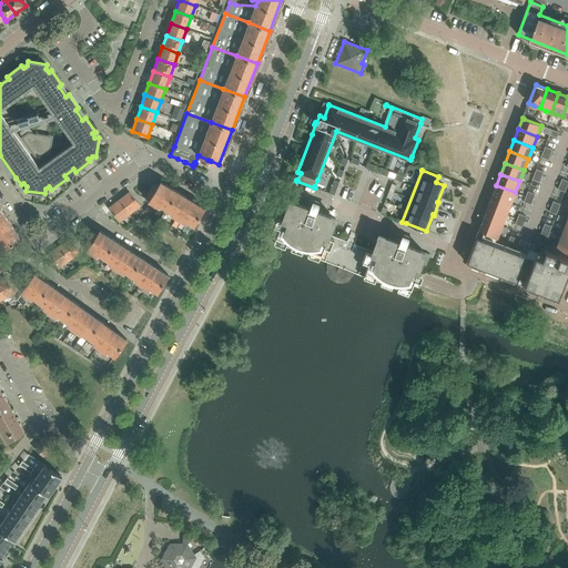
[(155,203),(166,210),(176,192),(161,182),(155,191),(152,189),(145,200),(154,205),(155,203)]
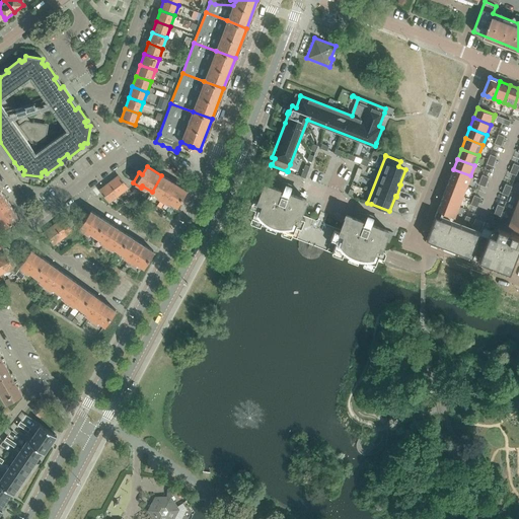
[(467,186),(470,175),(453,169),(449,179),(467,186)]
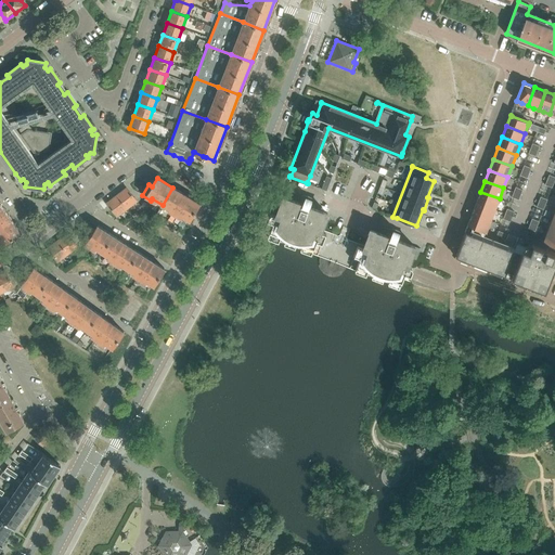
[(126,188),(116,195),(127,209),(137,202),(126,188)]
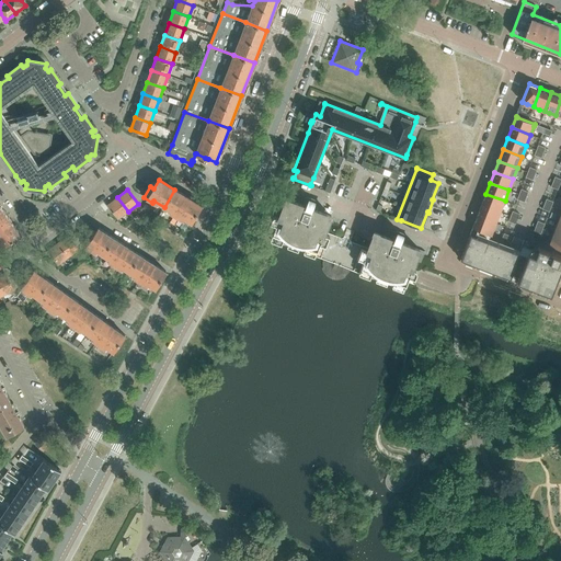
[(164,207),(174,214),(173,215),(179,218),(180,216),(191,222),(202,205),(174,190),(164,207)]
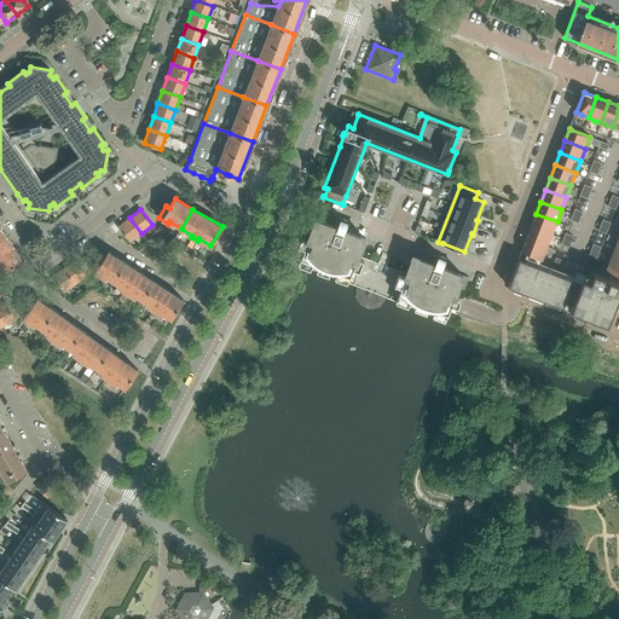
[(553,233),(557,221),(536,214),(532,226),(553,233)]
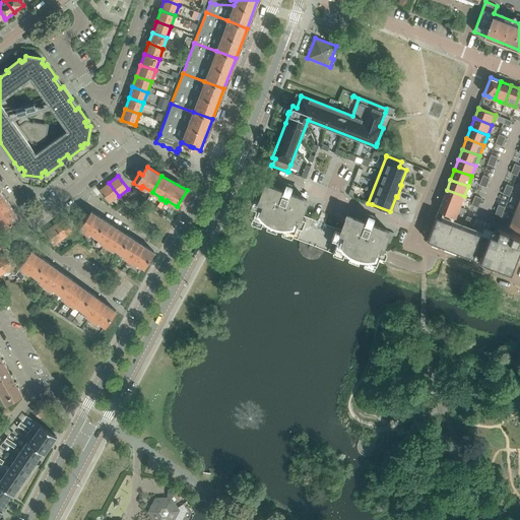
[(281,190),(260,182),(256,192),(258,193),(255,200),(254,201),(252,202),(249,210),(254,212),(251,222),(375,269),(378,260),(383,262),(386,254),(386,252),(385,250),(384,250),(382,249),(385,242),(390,244),(394,234),(373,225),(376,218),(365,214),(362,221),(347,215),(341,231),(302,215),(307,200),(291,194),(295,188),(283,184),(281,190)]
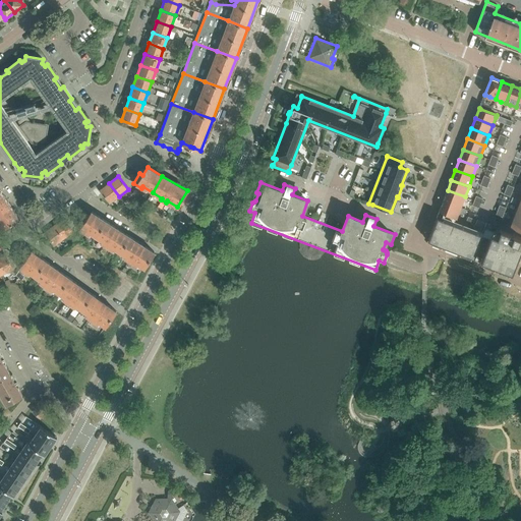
[(119,196),(109,183),(100,190),(110,204),(119,196)]
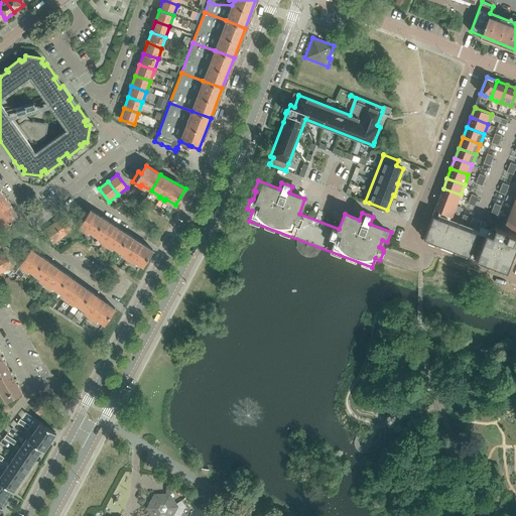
[(457,206),(461,195),(443,188),(439,199),(457,206)]
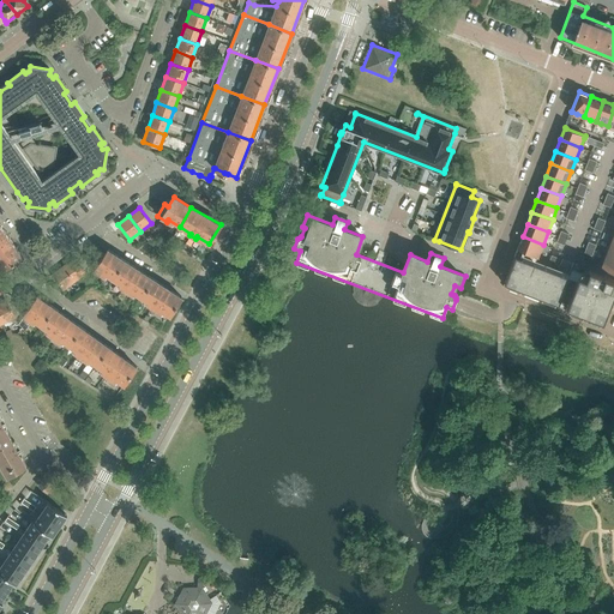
[(0,226),(0,263),(4,269),(22,257),(0,226)]
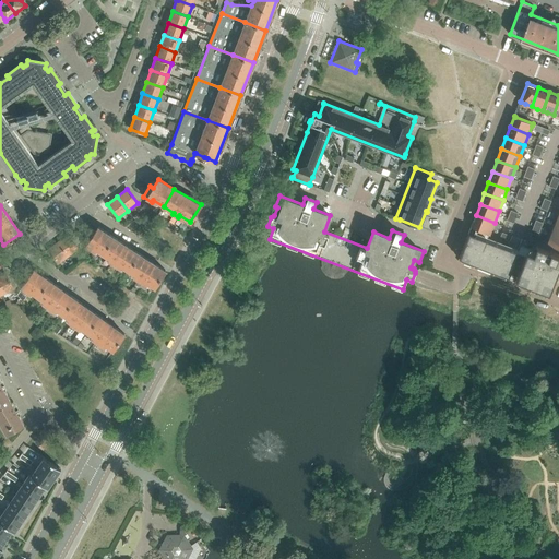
[(476,215),(471,227),(490,234),(495,223),(476,215)]
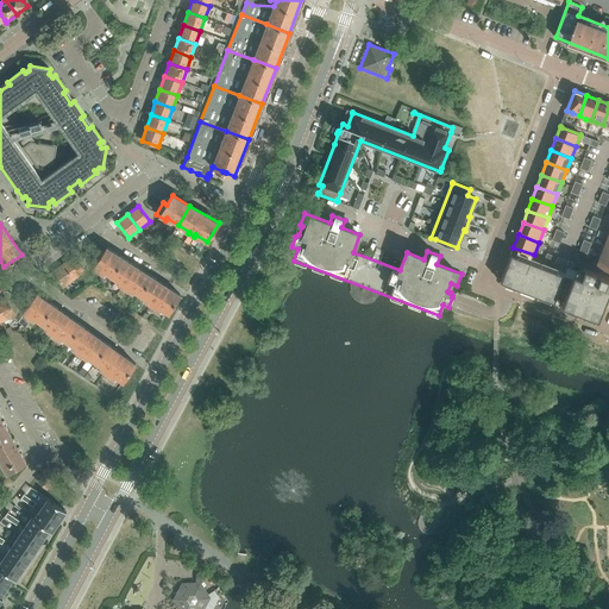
[(100,270),(112,277),(124,258),(107,248),(101,257),(96,255),(89,265),(99,272),(100,270)]
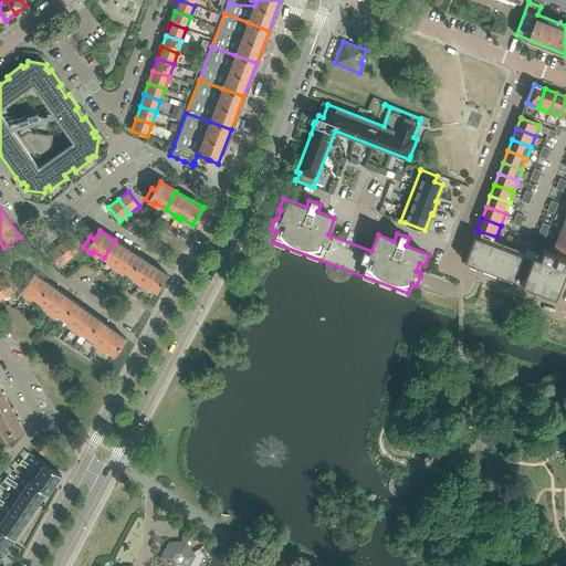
[(565,269),(565,258),(543,250),(532,245),(531,245),(526,257),(524,255),(514,251),(516,244),(496,237),(477,230),(475,232),(479,233),(478,237),(474,236),(463,264),(513,283),(514,283),(521,285),(521,286),(554,300),(565,269)]
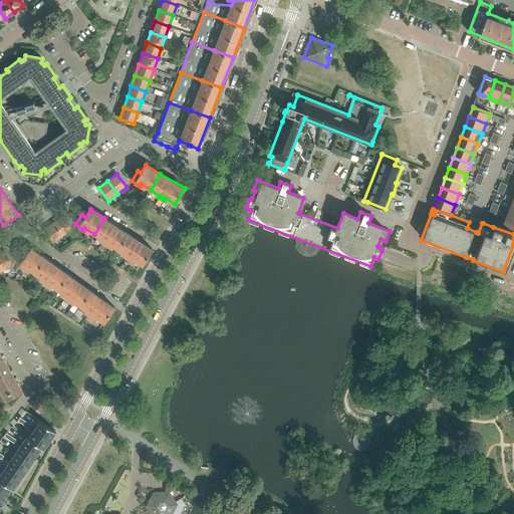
[(513,216),(506,214),(502,224),(513,228),(513,216)]
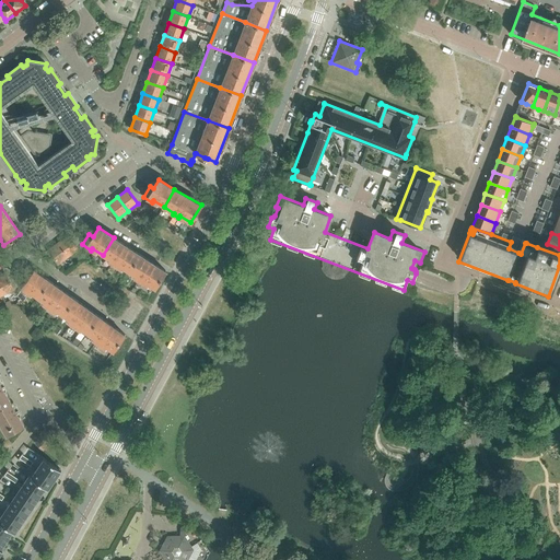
[(58,243),(68,257),(78,249),(68,235),(58,243)]
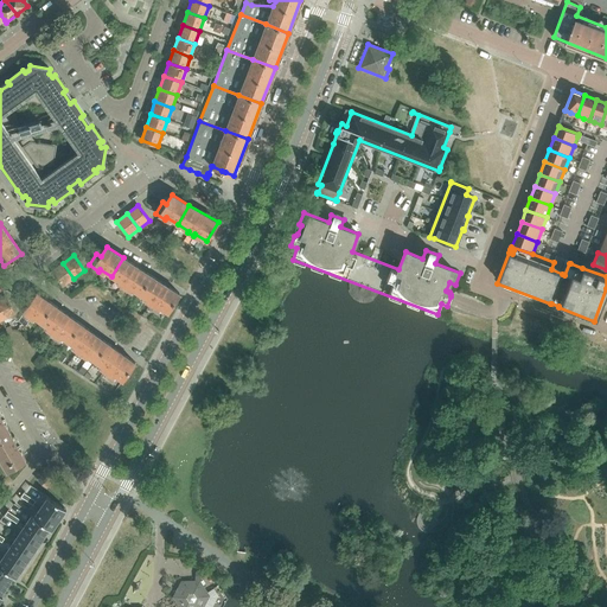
[(128,287),(140,294),(152,276),(123,257),(112,276),(122,283),(121,286),(127,289),(128,287)]
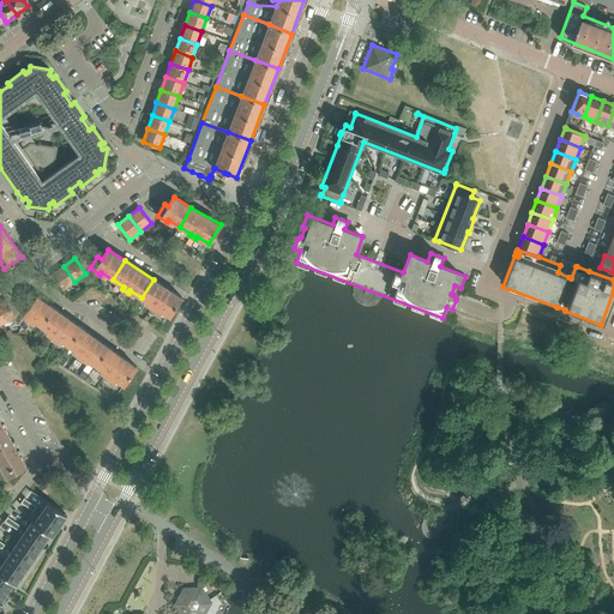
[(64,290),(74,282),(64,266),(52,275),(64,290)]
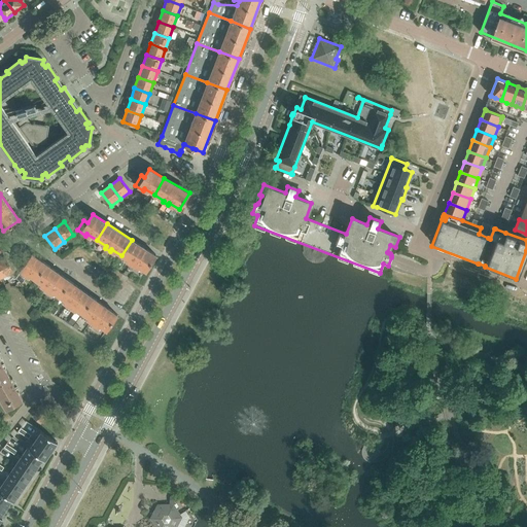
[(132,240),(121,255),(131,261),(130,264),(134,267),(135,265),(145,272),(155,255),(132,240)]
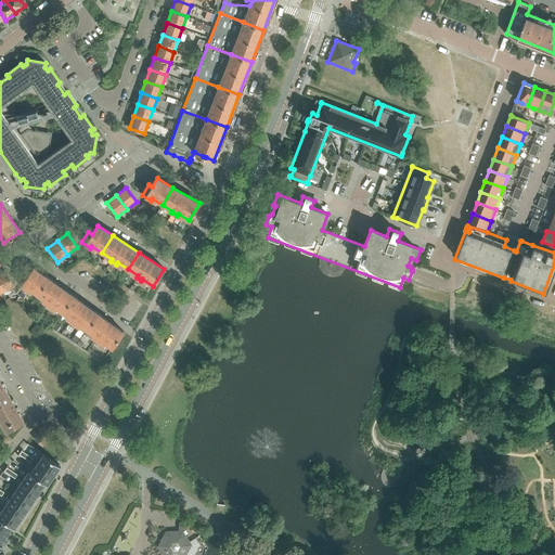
[(27,287),(36,294),(48,278),(34,268),(28,275),(25,273),(17,283),(26,289),(27,287)]
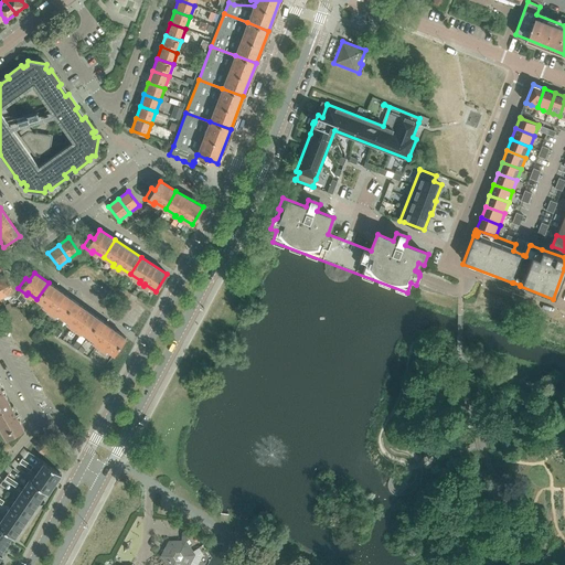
[(6,277),(0,279),(0,292),(2,298),(13,292),(6,277)]
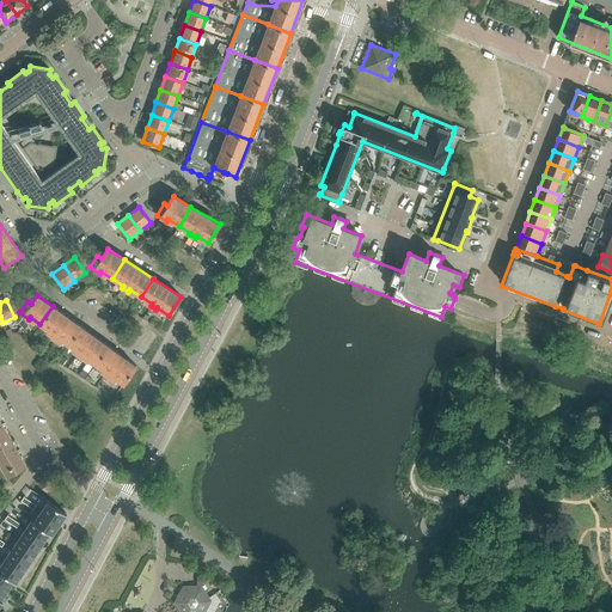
[(57,337),(69,346),(81,326),(53,306),(40,324),(51,332),(50,335),(55,338),(57,337)]
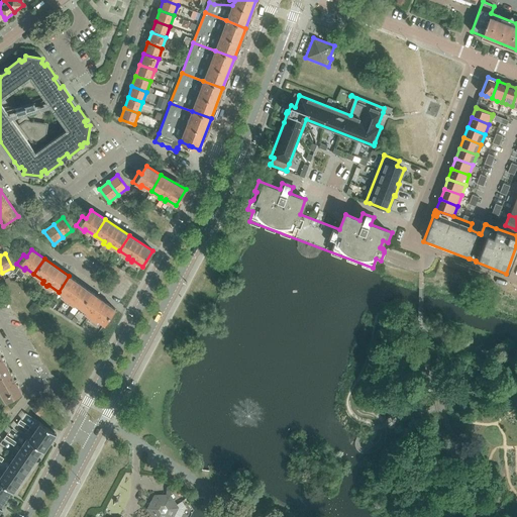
[(69,276),(59,292),(67,298),(66,299),(70,303),(71,301),(81,308),(92,292),(69,276)]
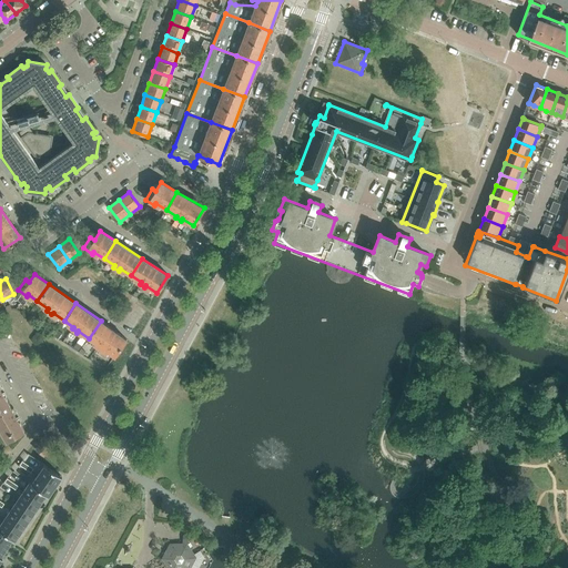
[(101,321),(89,338),(99,345),(97,347),(102,351),(103,348),(114,356),(127,340),(101,321)]
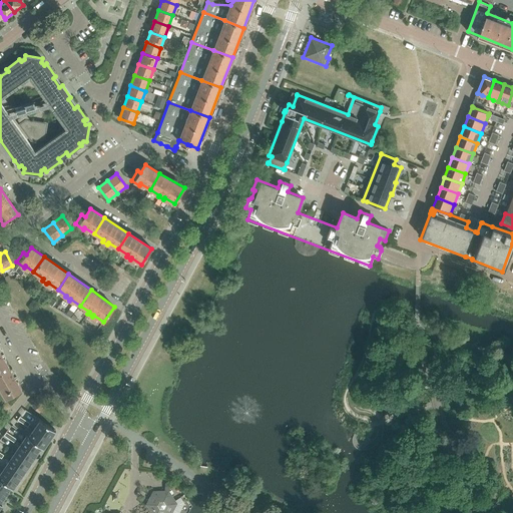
[(0,389),(5,399),(22,390),(16,380),(16,383),(14,377),(16,376),(14,372),(12,373),(10,370),(7,364),(0,368),(0,389)]
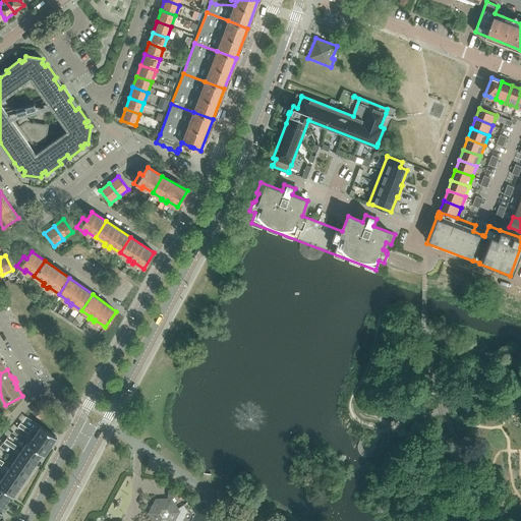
[(33,412),(40,418),(46,412),(38,406),(33,412)]
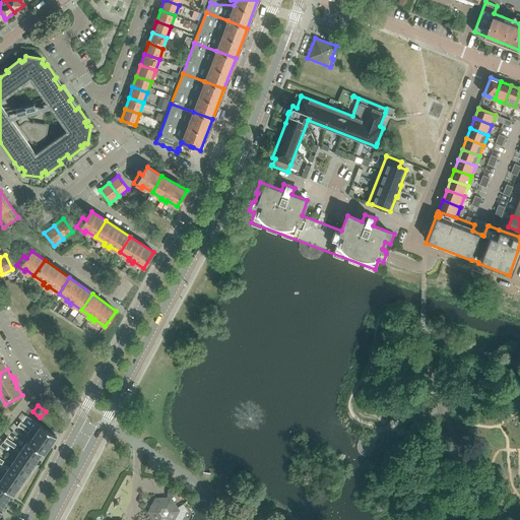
[(57,437),(52,433),(41,426),(35,434),(51,445),(57,437)]
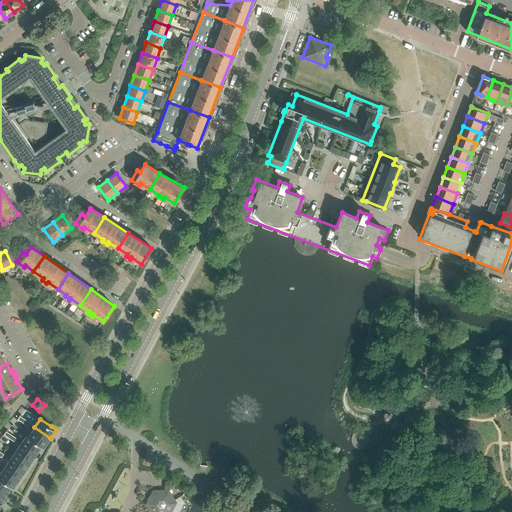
[(28,436),(27,434),(26,435),(44,447),(50,438),(34,427),(28,436)]
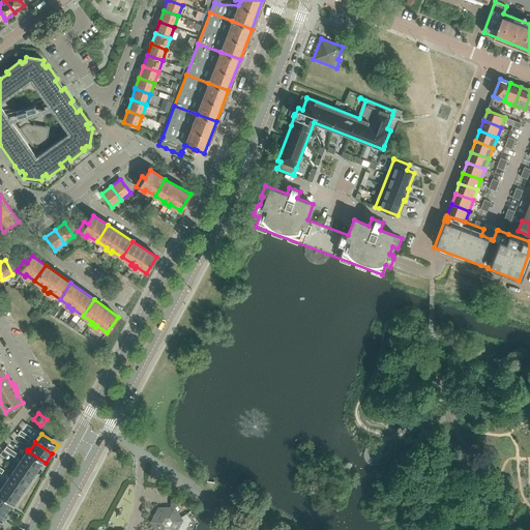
[(27,450),(21,459),(37,470),(43,462),(45,463),(46,463),(27,450)]
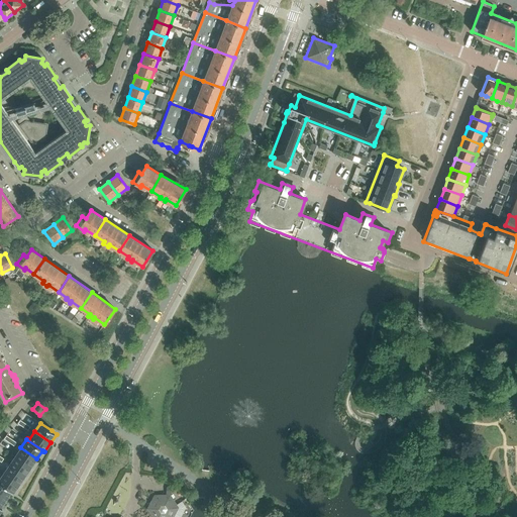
[(15,456),(31,468),(36,458),(20,447),(15,456)]
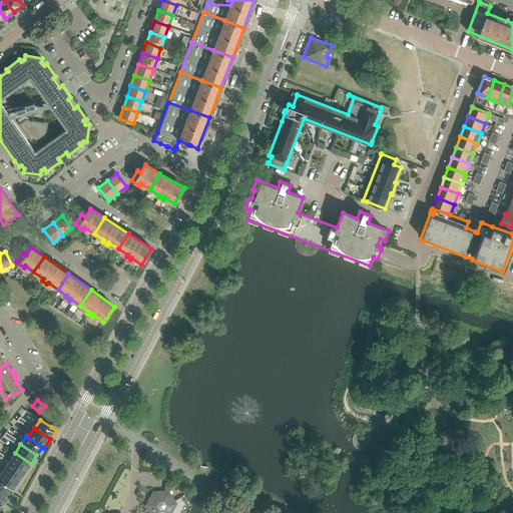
[(9,461),(25,472),(31,464),(15,453),(9,461)]
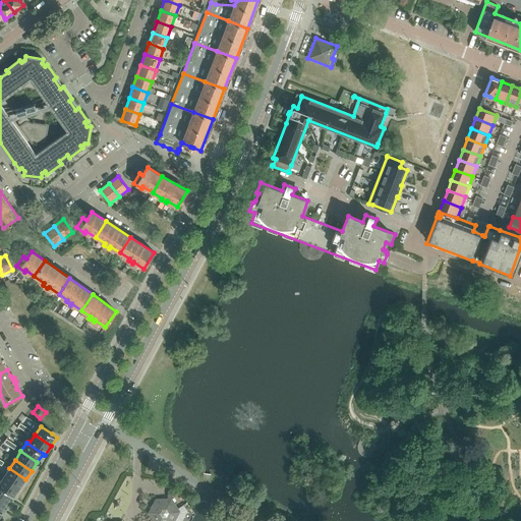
[(19,487),(25,479),(9,468),(3,477),(19,487)]
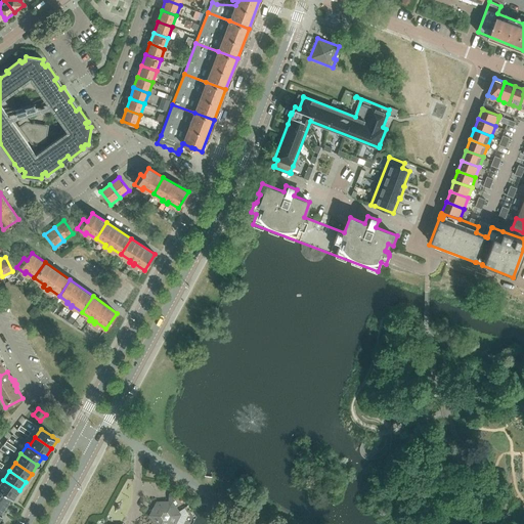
[(0,489),(13,499),(19,490),(3,480),(0,484),(0,489)]
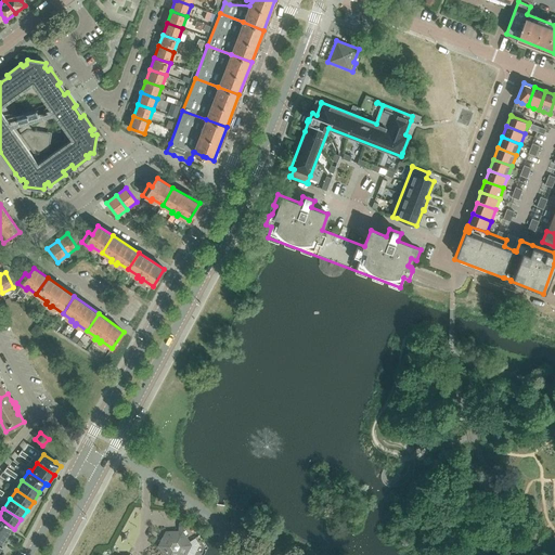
[(0,532),(7,537),(12,528),(14,529),(0,518),(0,532)]
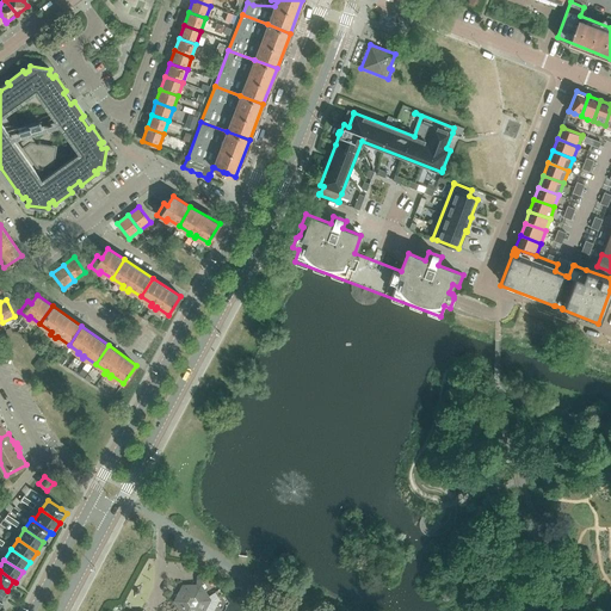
[(174,602),(180,610),(213,610),(220,599),(215,592),(209,597),(201,585),(183,585),(174,602)]
